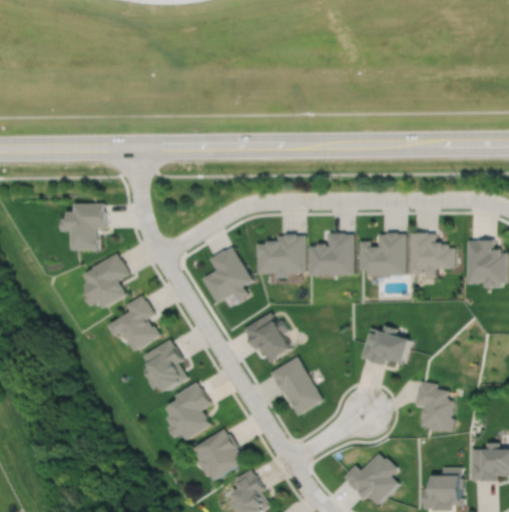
[(60,220),(60,231),(70,231),(70,250),(97,250),(97,237),(96,237),(96,228),(104,228),(104,211),(102,211),(102,203),(72,204),(72,212),(65,212),(65,220),(60,220)]
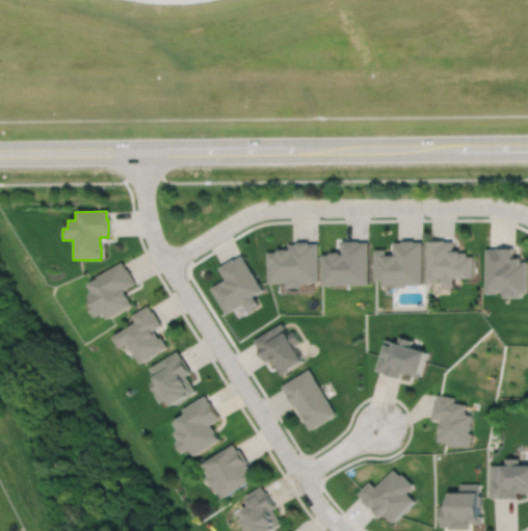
[(372,250),(373,281),(380,281),(380,287),(421,286),(420,243),(412,243),(412,241),(400,242),(400,243),(392,243),(392,257),(384,257),(384,250),(372,250)]
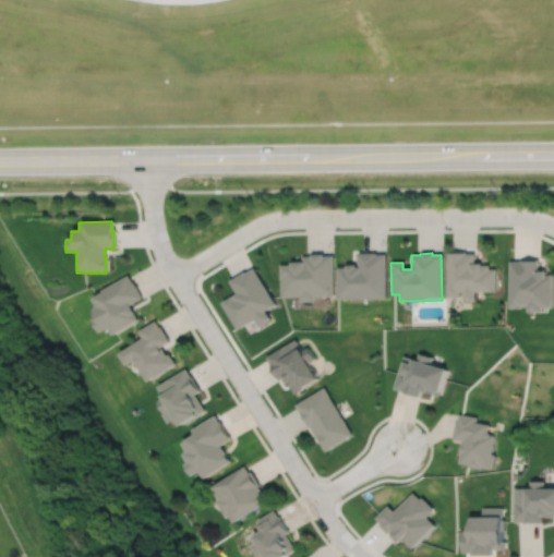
[(446,253),(447,299),(460,299),(460,293),(464,293),(464,302),(476,301),(474,293),(496,292),(495,269),(489,269),(489,266),(481,266),(481,265),(473,265),(473,254),(465,254),(465,253),(446,253)]
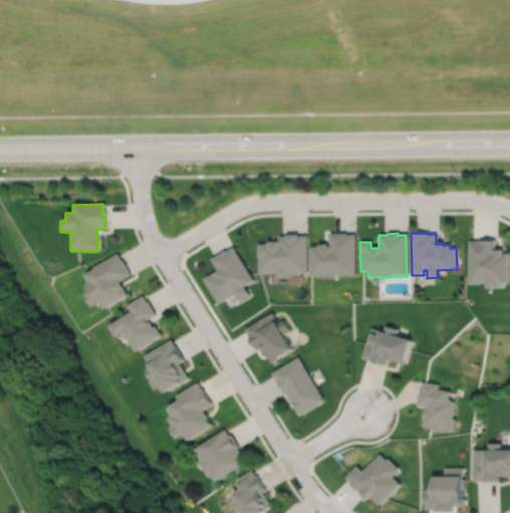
[(308,247),(309,276),(353,276),(353,235),(344,235),(344,234),(327,234),(328,247),(326,247),(326,245),(317,245),(317,247),(308,247)]
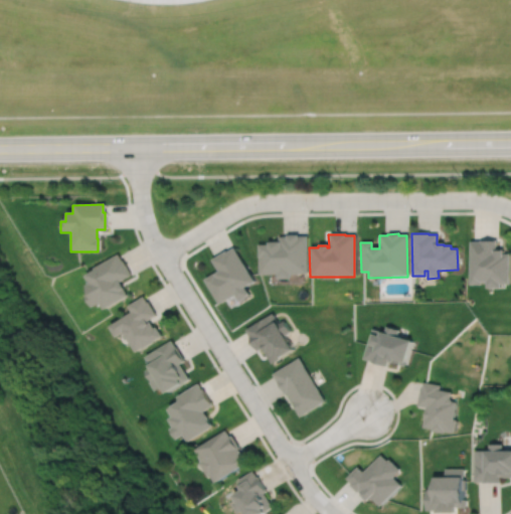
[(257,245),(257,276),(275,275),(275,280),(288,280),(288,275),(305,274),(304,236),(296,236),(296,235),(285,235),(285,236),(276,237),(277,242),(266,242),(267,244),(257,245)]
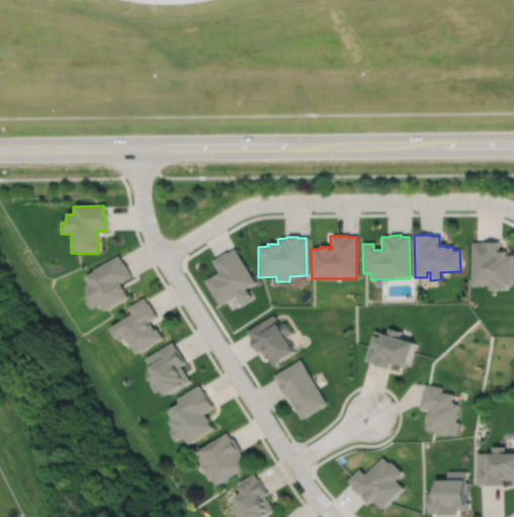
[(472,244),(473,287),(485,287),(485,284),(490,284),(490,291),(504,291),(504,286),(512,286),(512,256),(506,256),(506,252),(499,252),(498,242),(482,242),(482,244),(472,244)]
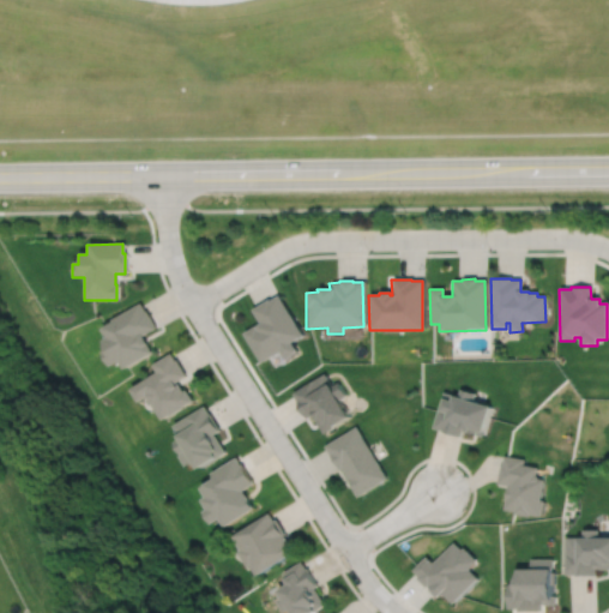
[(266,300),(249,311),(258,324),(253,328),(242,335),(260,364),(278,353),(283,360),(295,352),(289,343),(301,336),(276,296),(267,301),(266,300)]
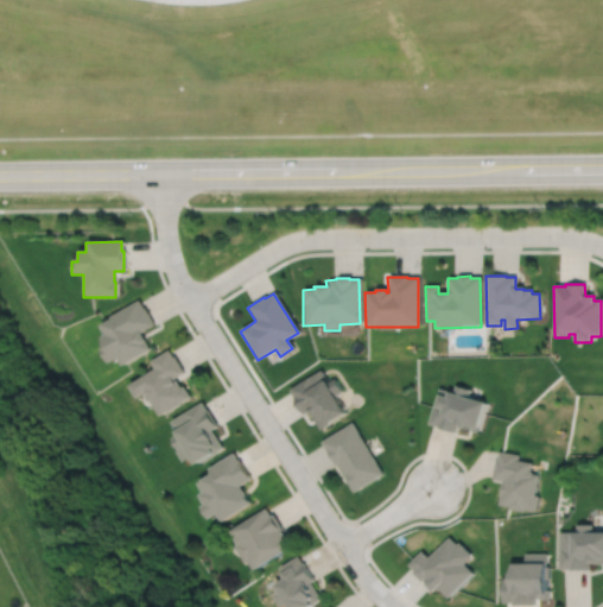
[(97,327),(103,336),(99,339),(103,347),(99,351),(107,364),(116,359),(120,367),(148,351),(145,343),(145,342),(140,334),(153,326),(143,309),(141,310),(137,301),(108,317),(109,320),(97,327)]
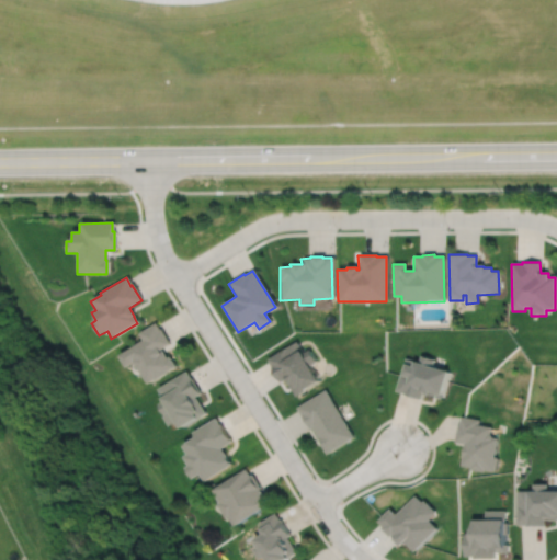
[(117,357),(125,369),(133,364),(147,386),(155,380),(156,381),(168,374),(167,373),(175,367),(169,357),(167,358),(162,352),(160,353),(159,351),(169,345),(160,330),(159,330),(155,323),(138,334),(143,341),(117,357)]
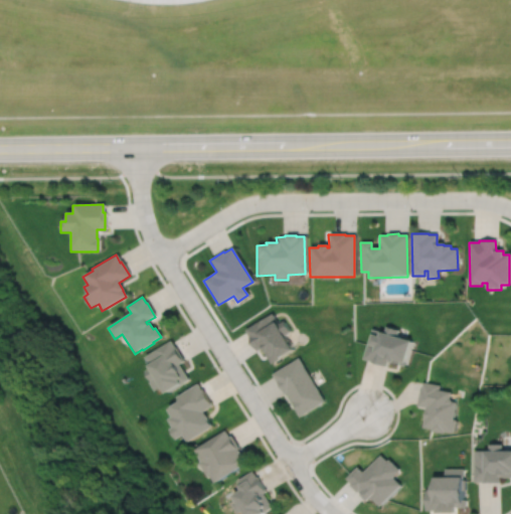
[(242,330),(246,337),(246,338),(254,352),(260,349),(270,365),(291,351),(282,336),(288,332),(281,321),(276,324),(269,314),(242,330)]
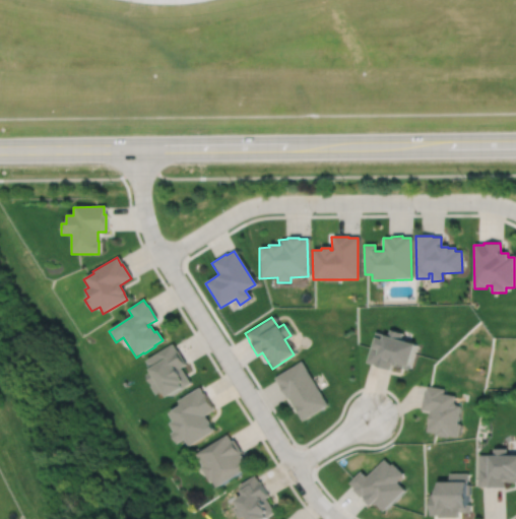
[(374,333),(364,364),(388,371),(389,366),(406,371),(407,368),(408,368),(414,346),(398,341),(400,334),(387,330),(385,336),(374,333)]
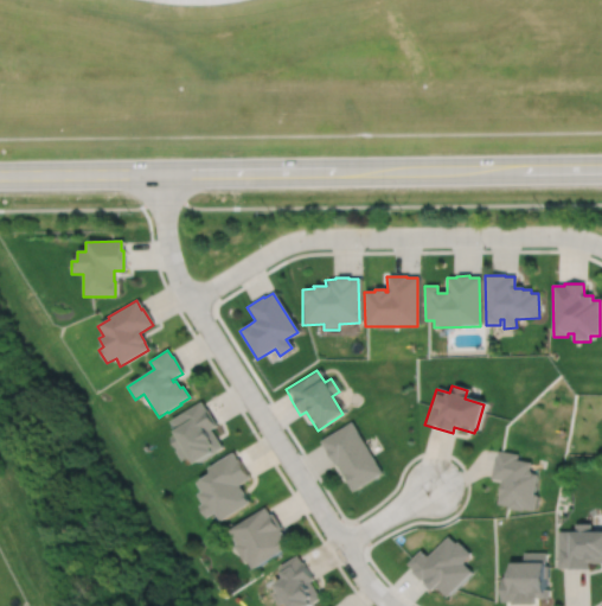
[(168,422),(175,433),(175,434),(177,435),(170,439),(178,452),(175,453),(183,464),(191,458),(196,467),(215,455),(215,454),(223,450),(211,431),(217,427),(206,410),(205,410),(200,402),(168,422)]
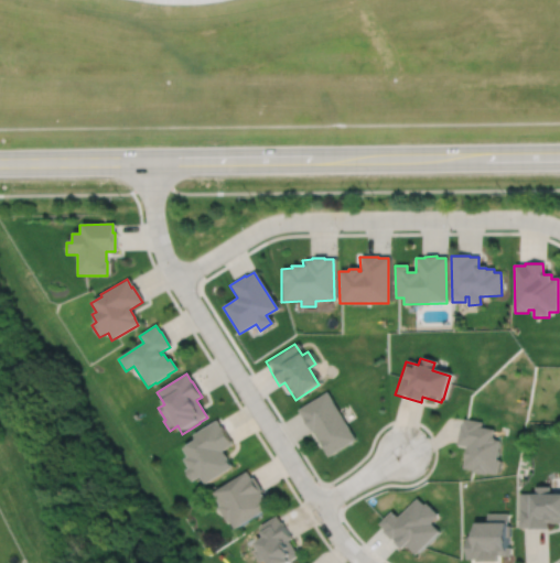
[(294,411),(309,433),(311,431),(321,446),(320,447),(325,458),(353,441),(323,392),(294,411)]
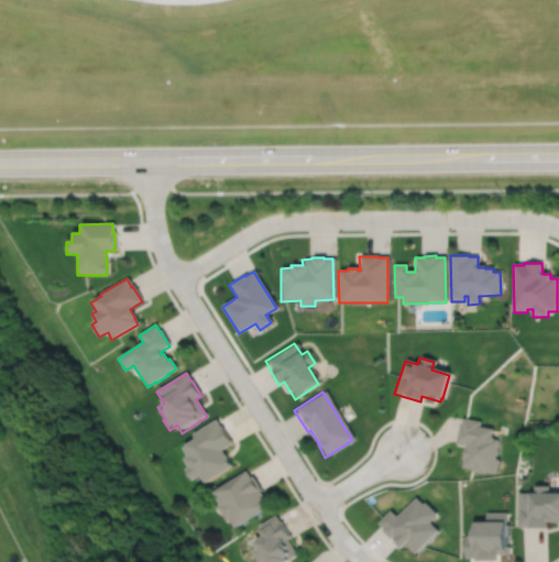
[(460,419),(458,427),(457,427),(453,444),(464,447),(463,448),(461,460),(462,460),(460,469),(470,470),(470,473),(484,475),(485,473),(495,475),(497,461),(494,460),(497,441),(493,440),(490,437),(491,430),(478,428),(479,422),(460,419)]
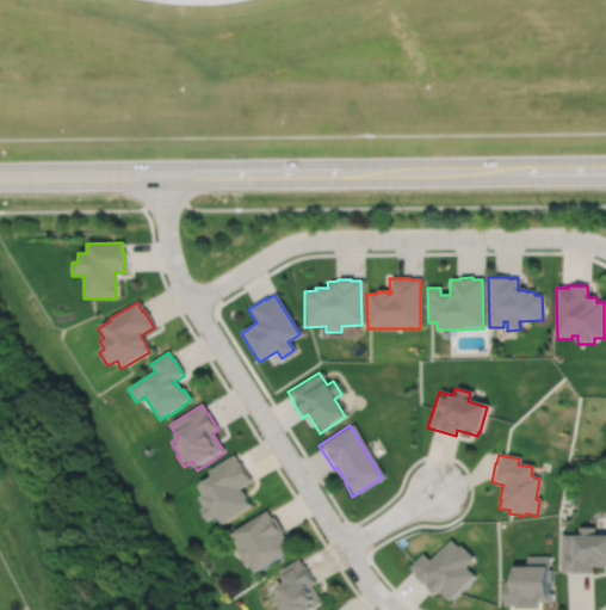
[(233,456),(208,473),(211,479),(197,488),(203,497),(198,500),(204,510),(201,512),(208,524),(216,518),(222,527),(252,507),(240,490),(252,482),(240,463),(239,464),(233,456)]
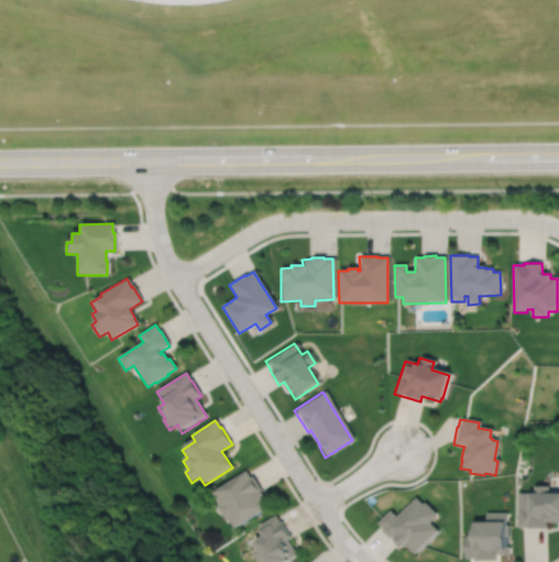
[(211,494),(220,507),(217,509),(226,524),(229,521),(234,530),(271,507),(264,497),(263,498),(260,493),(261,492),(252,477),(250,478),(245,472),(211,494)]
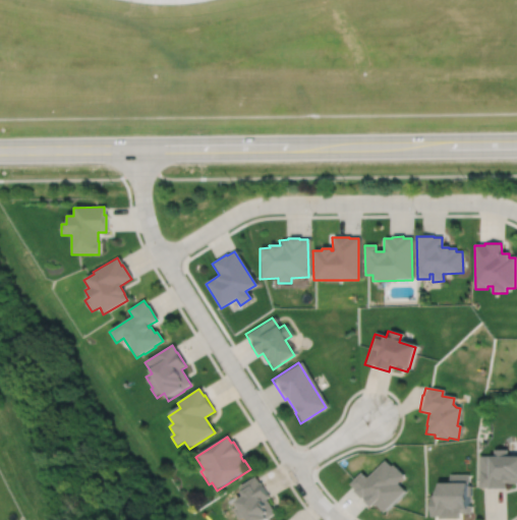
[(477,458),(477,489),(504,489),(504,484),(516,484),(516,459),(505,459),(505,451),(492,451),(492,458),(477,458)]
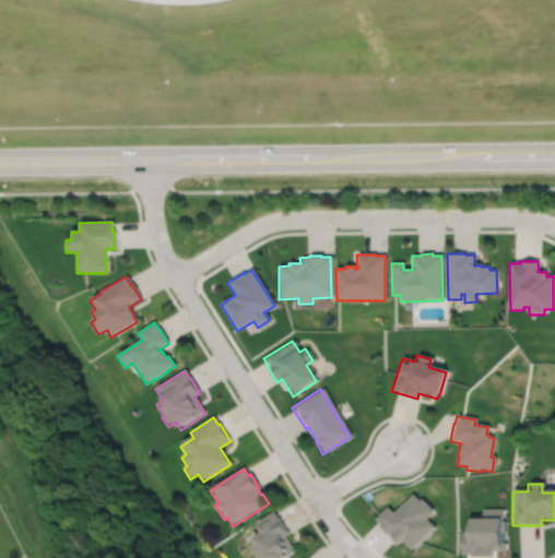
[(386,508),(374,521),(379,526),(378,527),(387,536),(388,535),(392,538),(391,539),(398,547),(402,543),(411,551),(434,529),(425,520),(433,513),(421,500),(418,502),(411,496),(392,514),(386,508)]
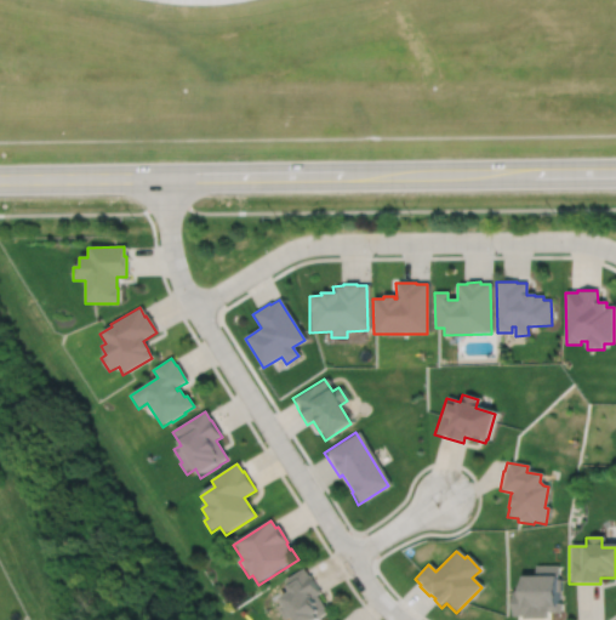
[(283,578),(289,586),(278,593),(280,596),(277,597),(279,602),(277,604),(284,616),(289,614),(291,619),(309,619),(326,609),(315,592),(319,590),(308,573),(307,574),(302,566),(283,578)]
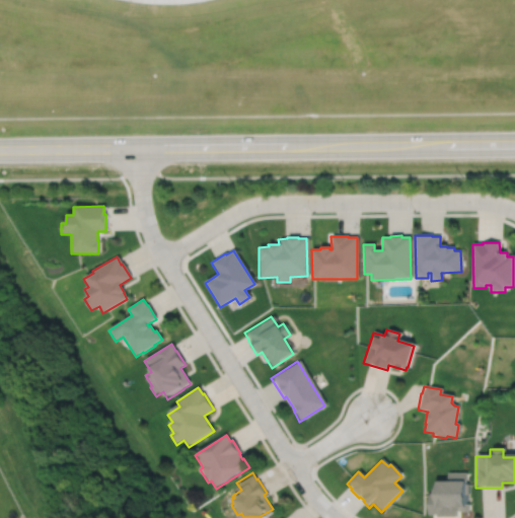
[(427,495),(427,516),(435,516),(435,517),(454,517),(454,514),(458,514),(458,512),(466,513),(466,504),(465,504),(466,492),(465,492),(465,484),(435,484),(435,495),(427,495)]
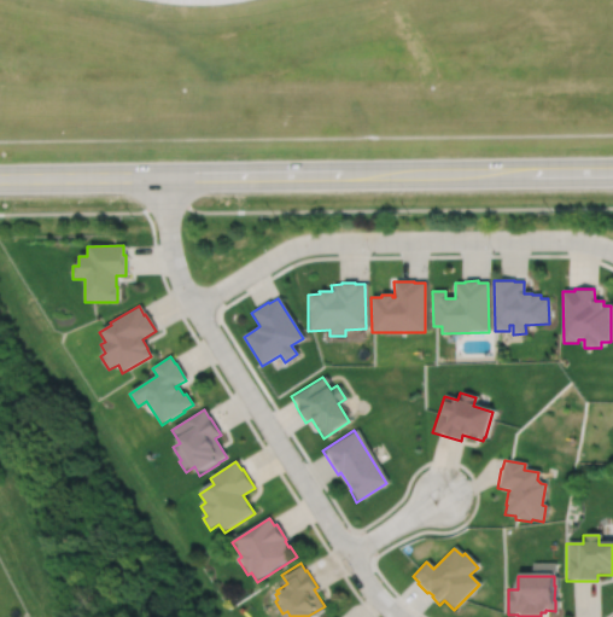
All buildings are outlined.
